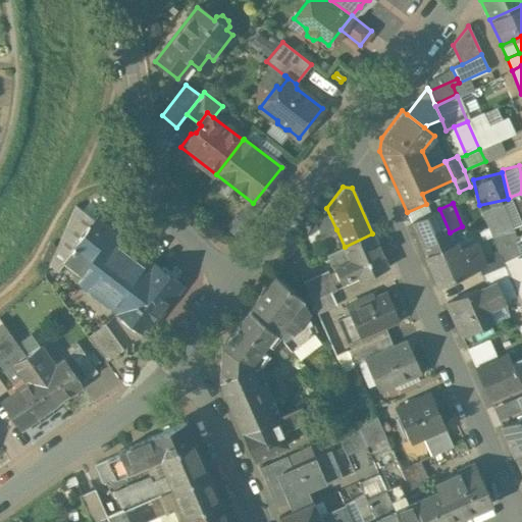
[(439,209),(430,213),(426,204),(407,212),(426,255),(454,243),(450,232),(439,209)]
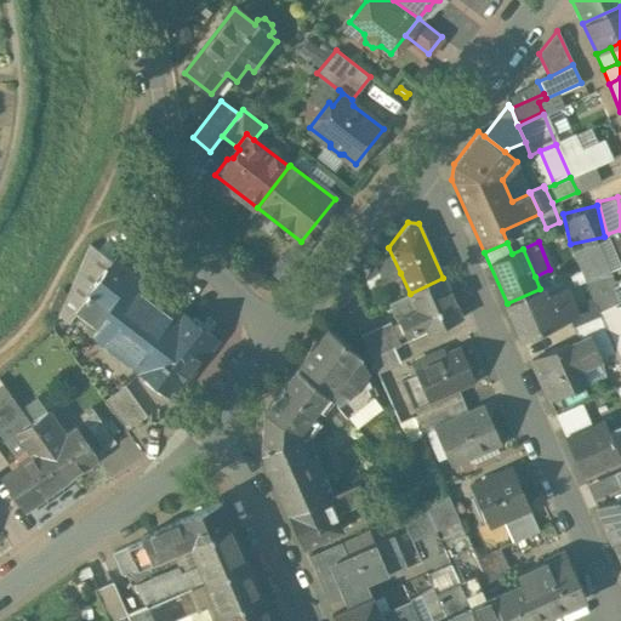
[(388,248),(375,265),(382,281),(400,273),(388,248)]
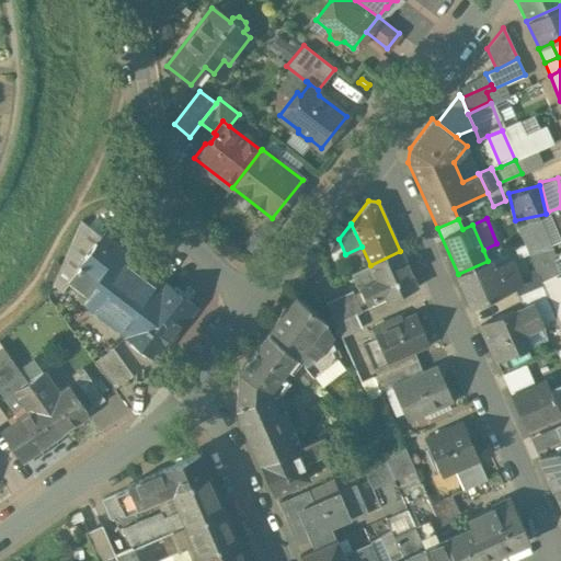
[(90,228),(73,250),(84,258),(101,236),(90,228)]
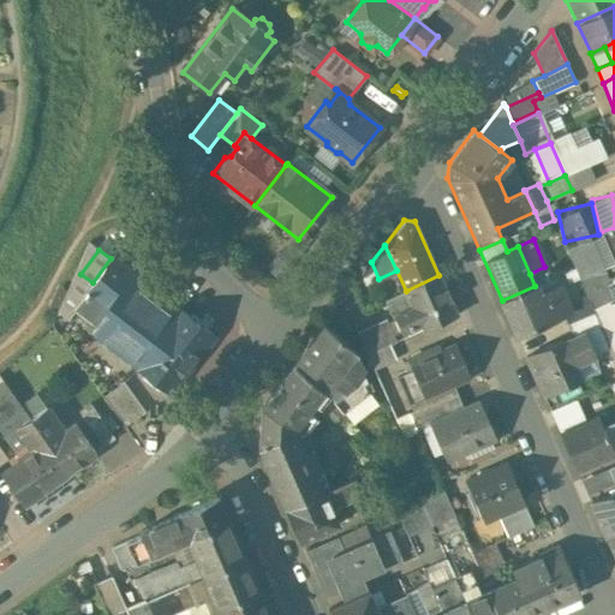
[(597,256),(580,263),(586,276),(603,269),(597,256)]
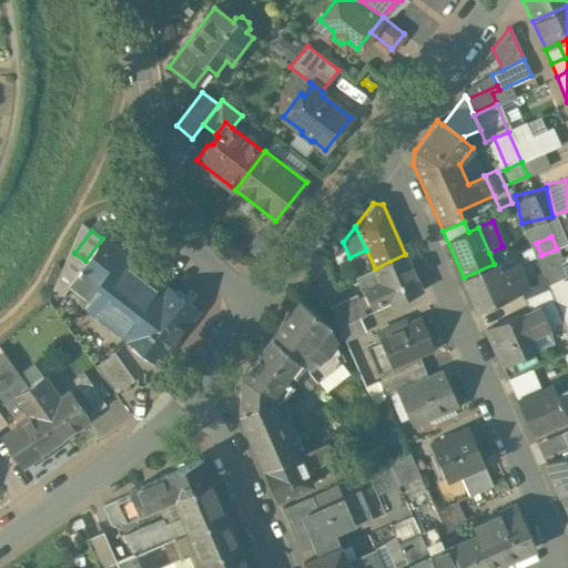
[(85,261),(79,270),(80,271),(69,285),(130,333),(142,318),(123,304),(146,273),(122,254),(123,252),(103,237),(102,239),(85,261)]
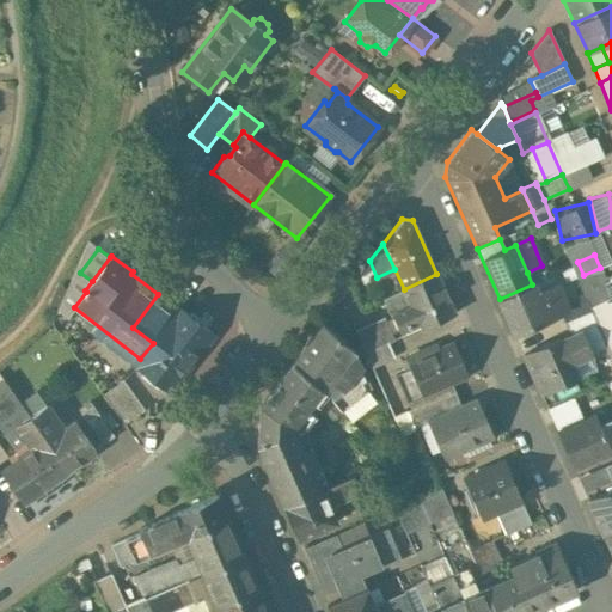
[(583,275),(577,279),(583,293),(589,307),(603,301),(600,294),(607,291),(605,283),(606,283),(600,268),(583,275)]
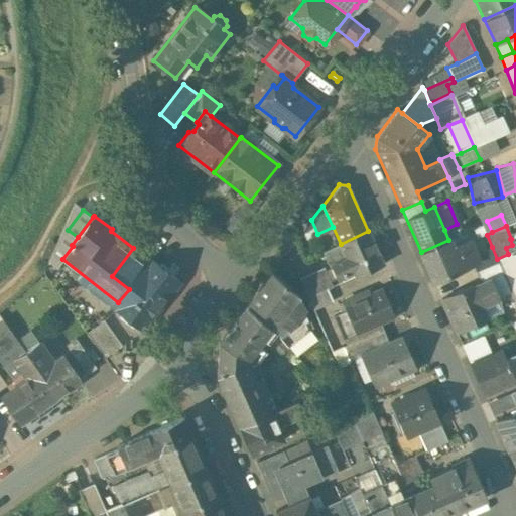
[(368,231),(341,244),(347,259),(353,272),(355,276),(382,263),(368,231)]
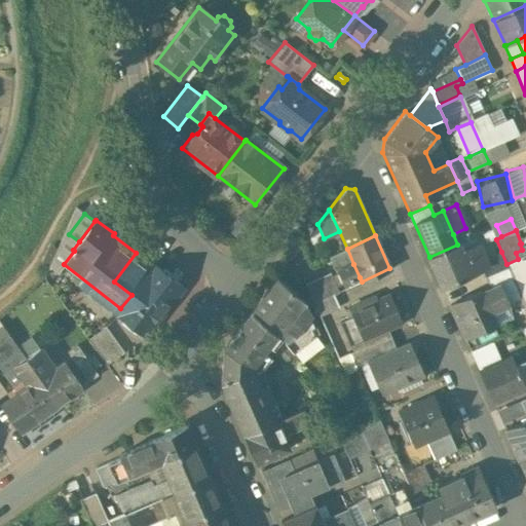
[(477,245),(461,252),(458,245),(457,245),(429,257),(443,289),(480,271),(487,268),(486,267),(477,245)]
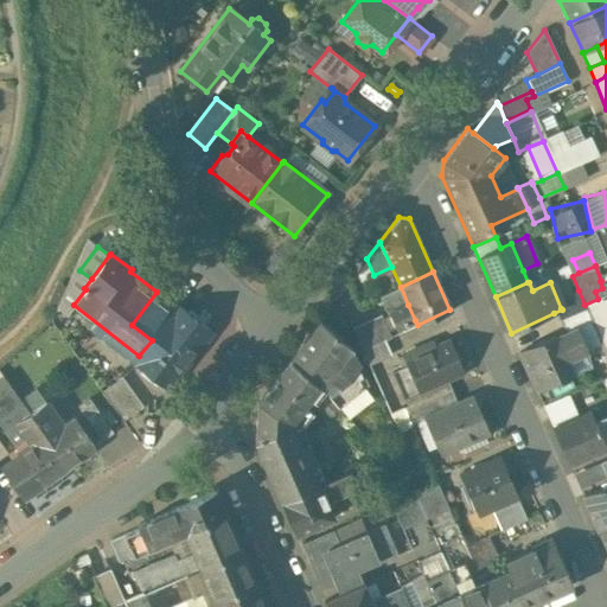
[(576,301),(561,308),(562,310),(554,313),(557,321),(587,308),(585,305),(579,291),(573,294),(576,301)]
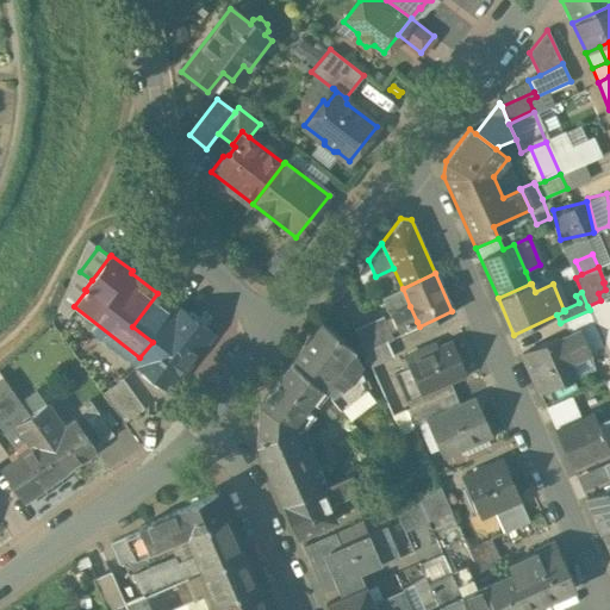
[(178,309),(157,293),(132,327),(153,342),(139,358),(136,363),(167,388),(211,331),(179,307),(178,309)]
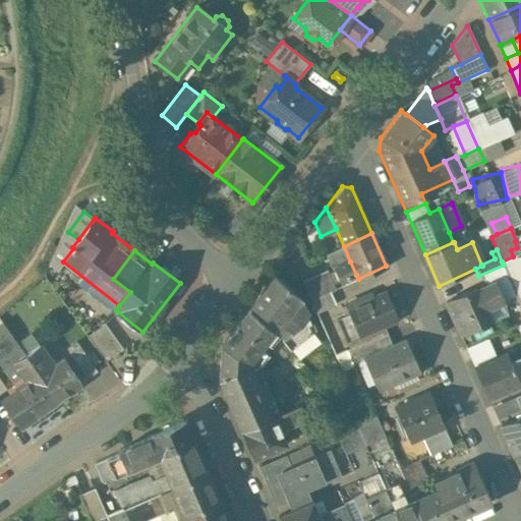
[(520,252),(513,256),(502,262),(504,265),(509,277),(513,286),(520,282),(520,252)]
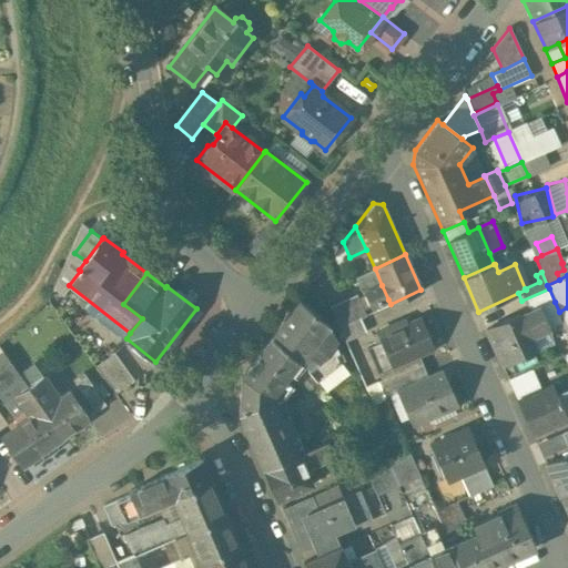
[(382,285),(363,294),(369,307),(388,300),(382,285)]
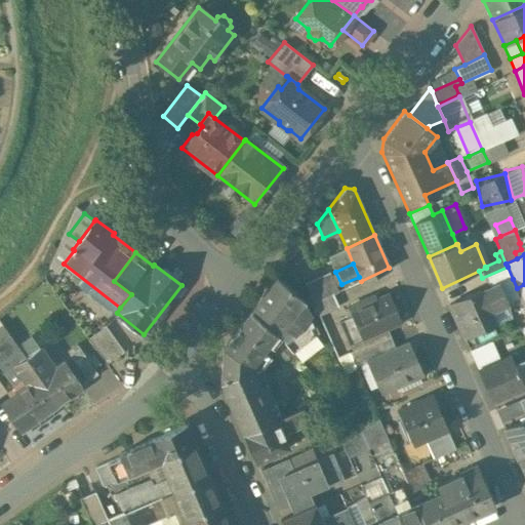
[(508,267),(482,278),(487,290),(498,285),(513,279),(508,267)]
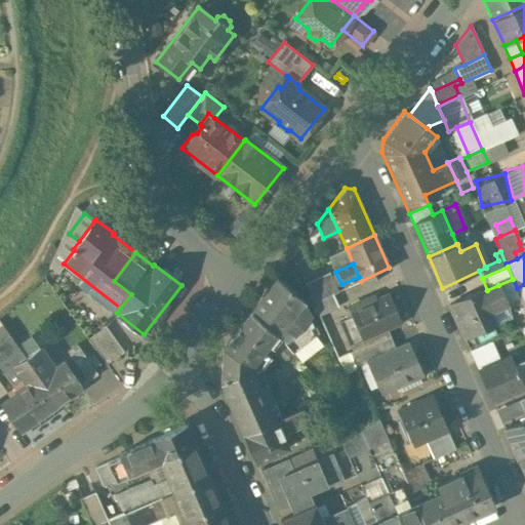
[(329,273),(304,284),(313,304),(332,294),(337,291),(329,273)]
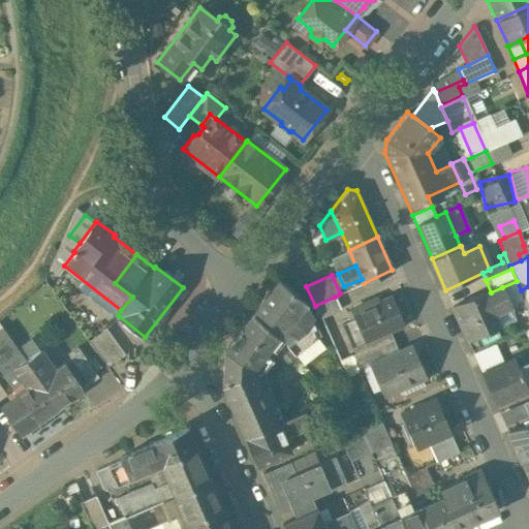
[(277,281),(251,313),(279,335),(304,304),(277,281)]
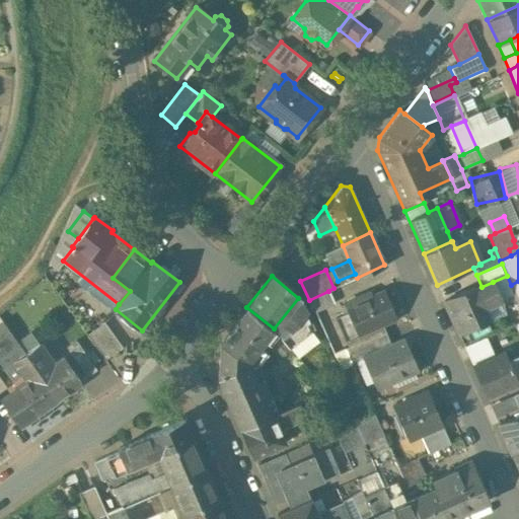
[(518,303),(511,285),(507,276),(493,282),(501,300),(505,310),(518,303)]
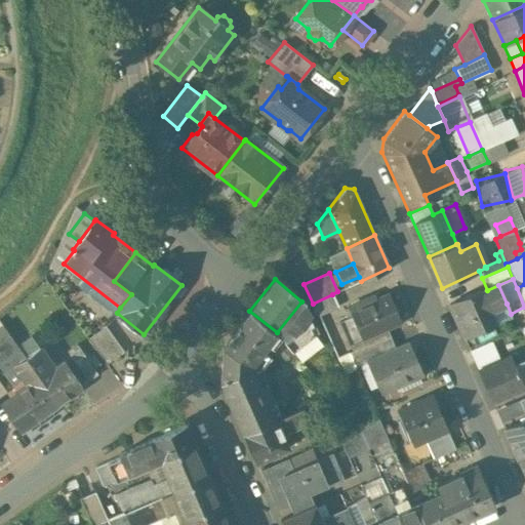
[(479,291),(449,305),(463,338),(494,324),(489,312),(507,304),(498,285),(487,290),(480,293),(479,291)]
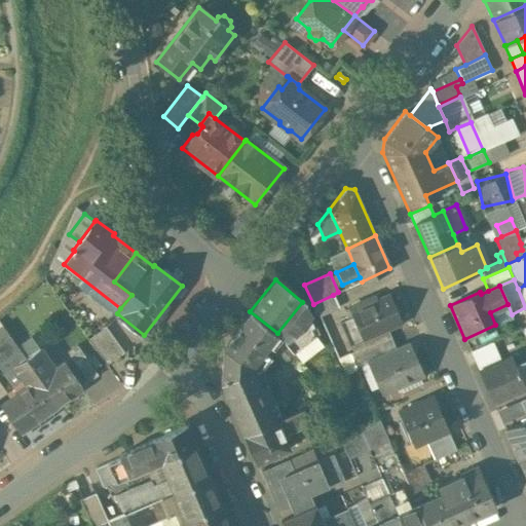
[(333,295),(313,304),(318,316),(338,307),(333,295)]
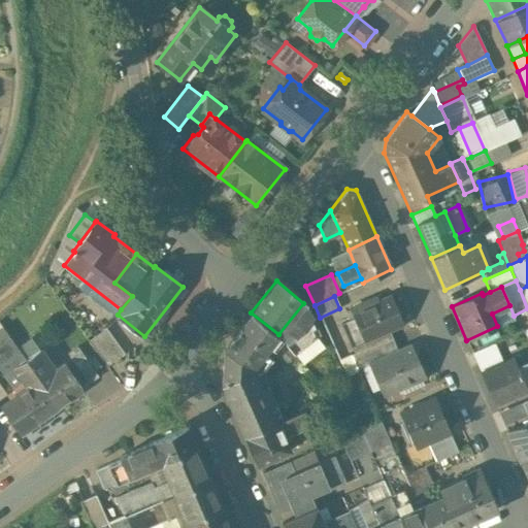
[(389,297),(365,307),(363,303),(350,309),(355,319),(341,324),(355,356),(392,338),(388,329),(401,324),(389,297)]
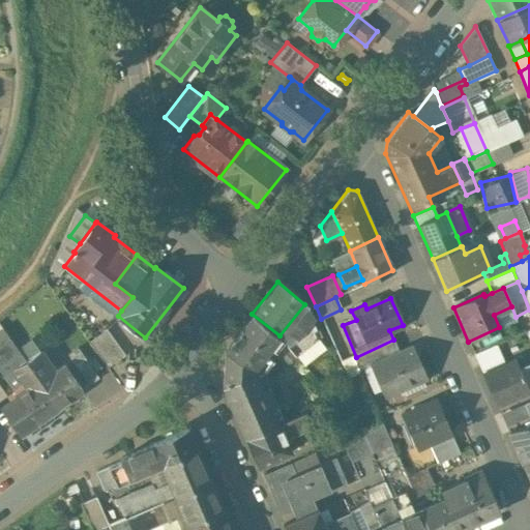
[(317,341),(307,322),(312,319),(304,304),(280,335),(296,356),(317,341)]
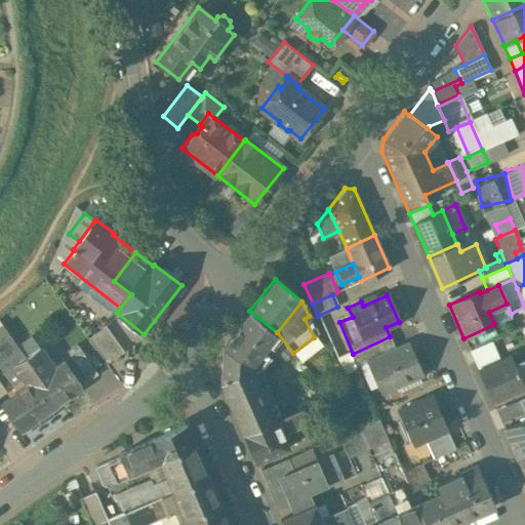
[(249,311),(221,348),(220,382),(242,434),(275,419),(268,402),(273,399),(265,382),(259,385),(251,366),(277,332),(249,311)]
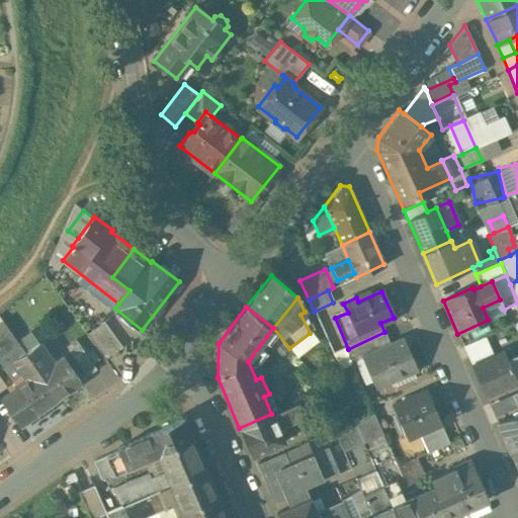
[(104,357),(120,346),(102,319),(86,330),(104,357)]
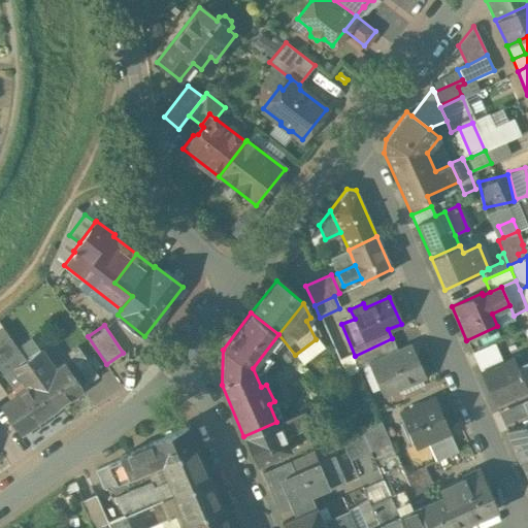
[(27,360),(9,337),(0,343),(0,369),(13,388),(21,383),(26,390),(40,380),(27,360)]
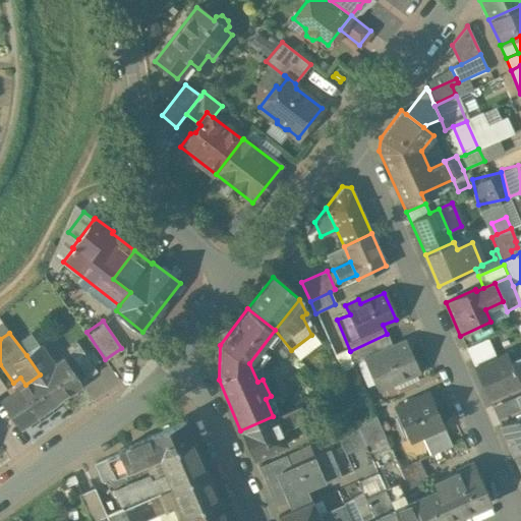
[(350,351),(347,352),(352,364),(359,361),(358,360),(366,356),(392,345),(387,334),(350,351)]
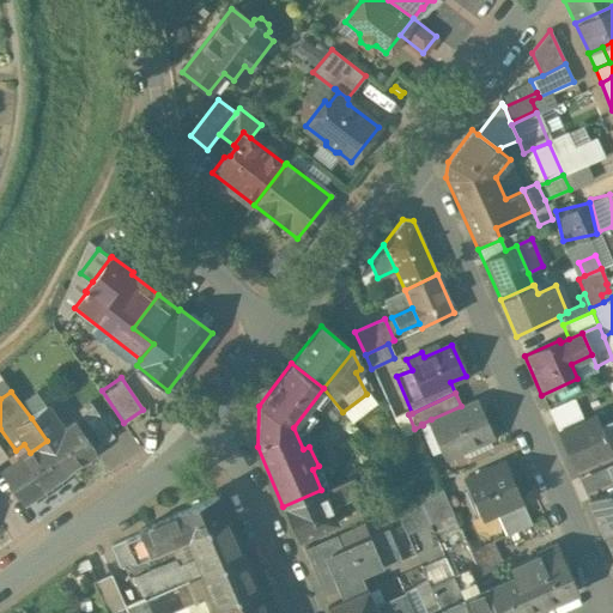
[(461,406),(431,419),(445,450),(461,443),(465,449),(493,436),(477,399),(461,406)]
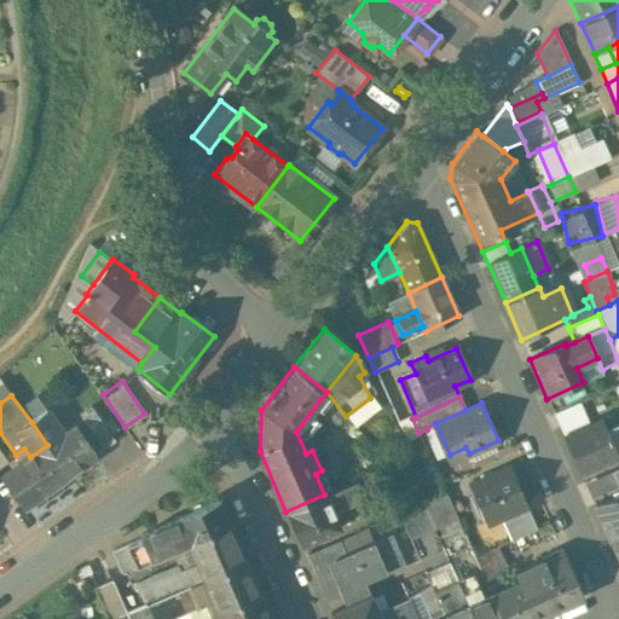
[(578,403),(554,414),(563,437),(589,426),(578,403)]
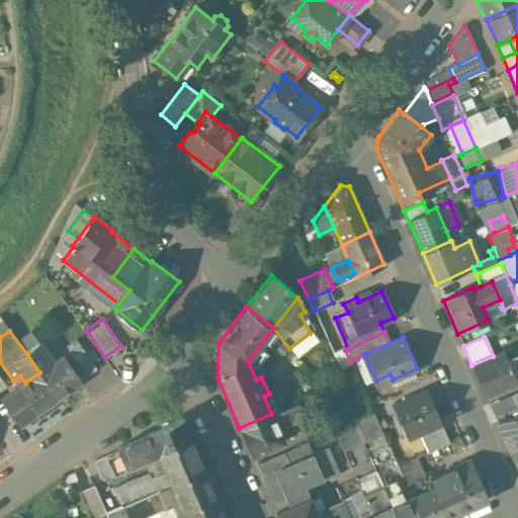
[(53,363),(38,344),(26,353),(39,372),(53,363)]
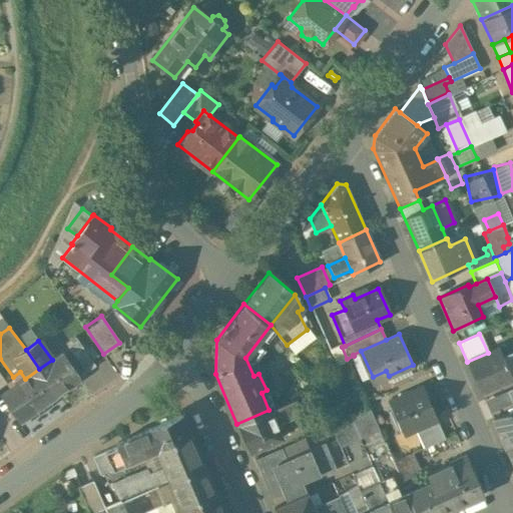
[(488,353),(467,362),(481,393),(512,379),(509,372),(502,357),(498,349),(488,353)]
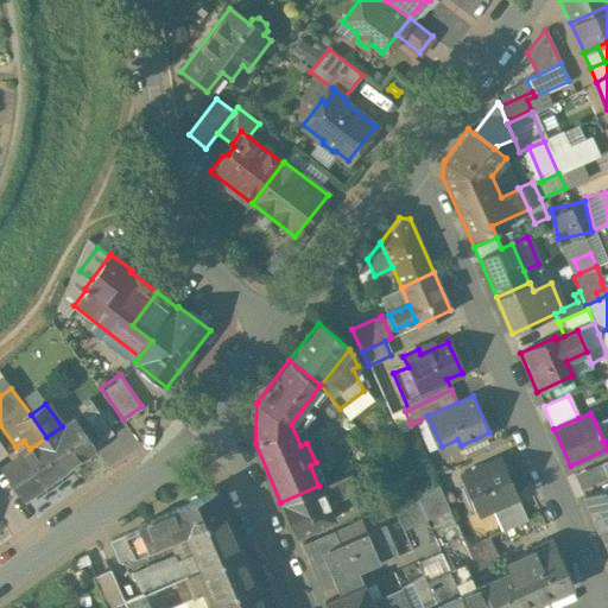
[(62,426),(46,437),(67,467),(94,448),(73,418),(62,426)]
